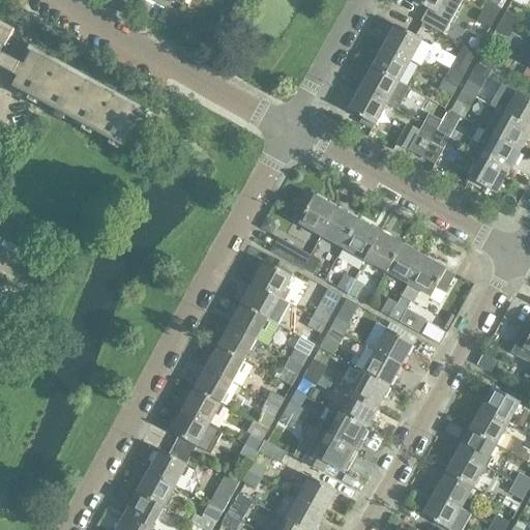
[(410,0),(436,13),(443,0),(410,0)]
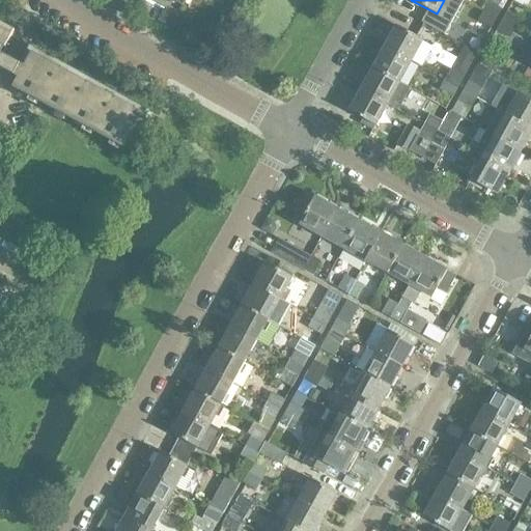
[(482,10),(496,18),(501,8),(487,1),(482,10)]
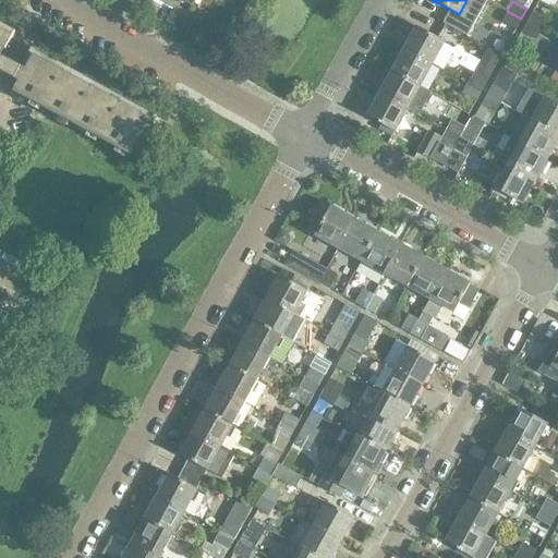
[(173,9),(166,21),(178,28),(185,16),(173,9)]
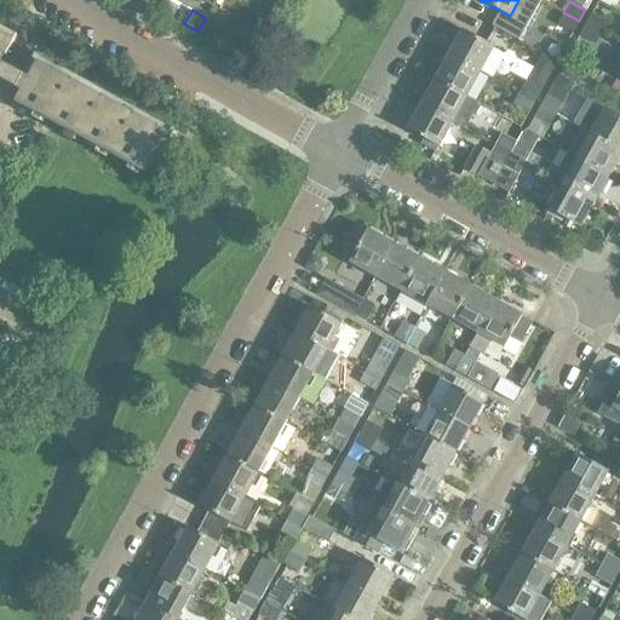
[(579,21),(563,12),(557,23),(573,33),(579,21)]
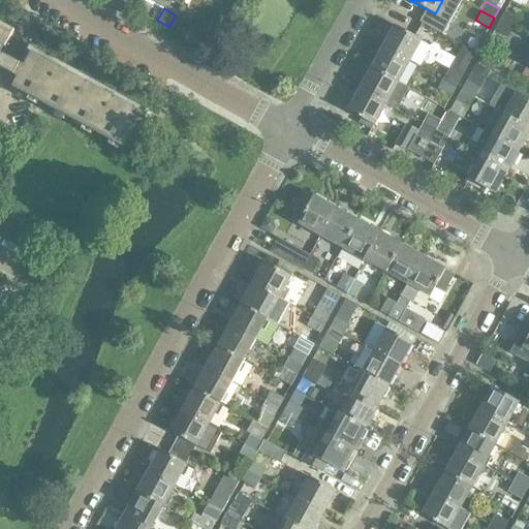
[(499,21),(514,28),(519,19),(504,11),(501,18),(499,21)]
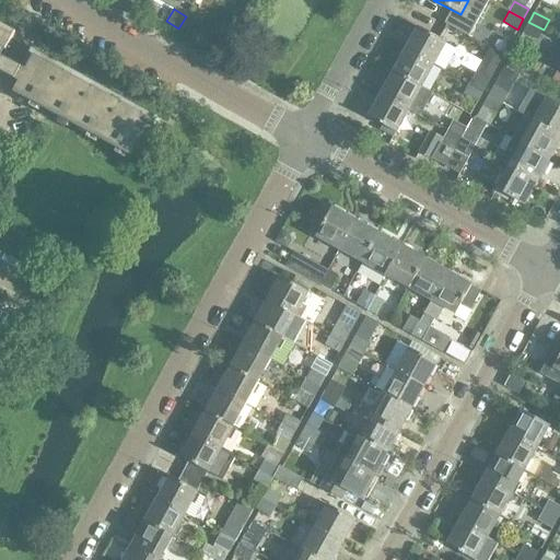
[(0,22),(0,57),(1,56),(4,49),(6,50),(16,32),(0,22)]
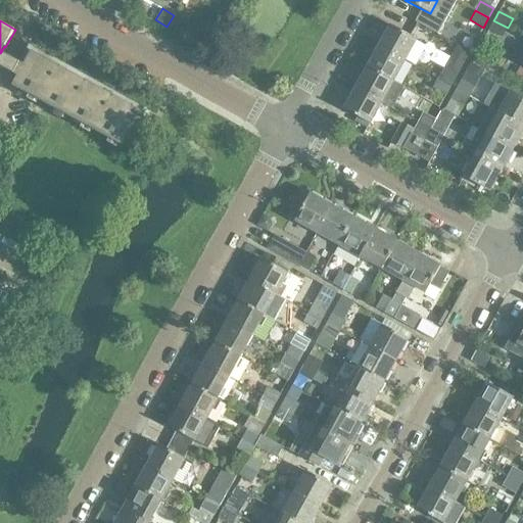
[(508,28),(493,20),(488,30),(503,37),(508,28)]
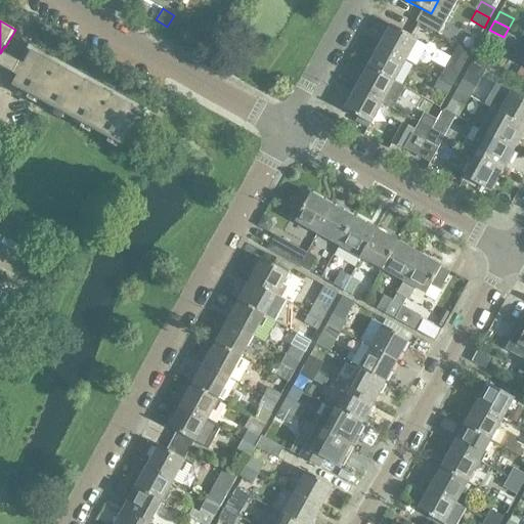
[(379,46),(405,60),(418,39),(391,25),(379,46)]
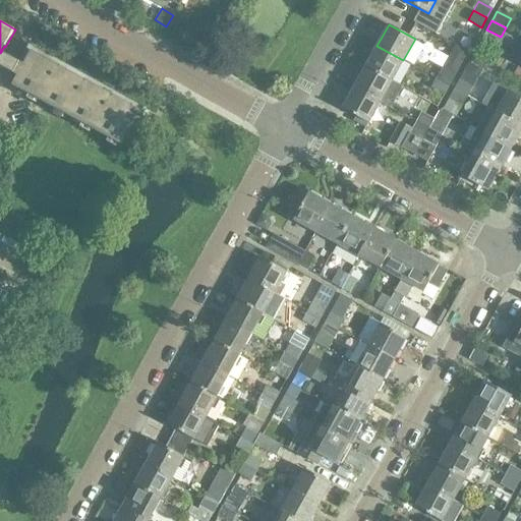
[(456,27),(448,41),(463,49),(467,51),(475,39),(456,27)]
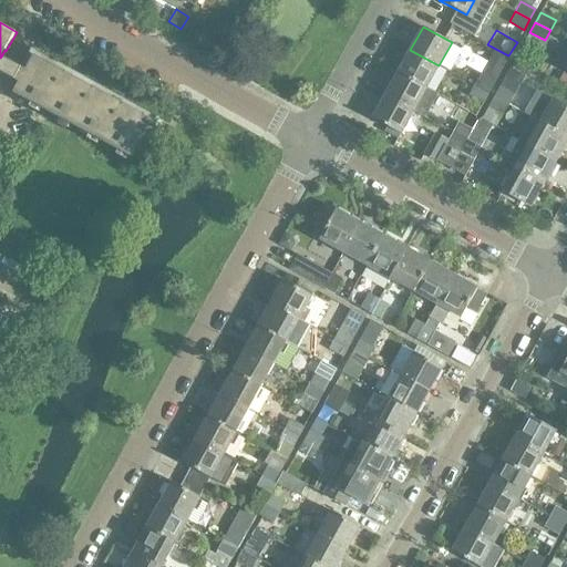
[(398,72),(426,89),(439,65),(410,50),(398,72)]
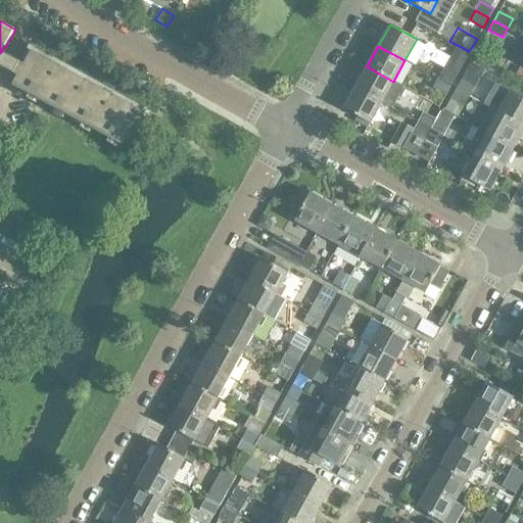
[(449,73),(457,76),(469,51),(465,49),(459,61),(446,61),(442,68),(449,73)]
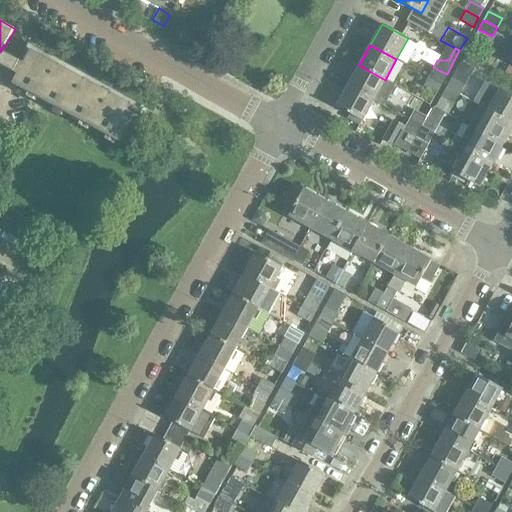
[(138,108),(31,49),(23,63),(1,51),(0,52),(0,65),(17,75),(12,84),(120,143),(138,108)]
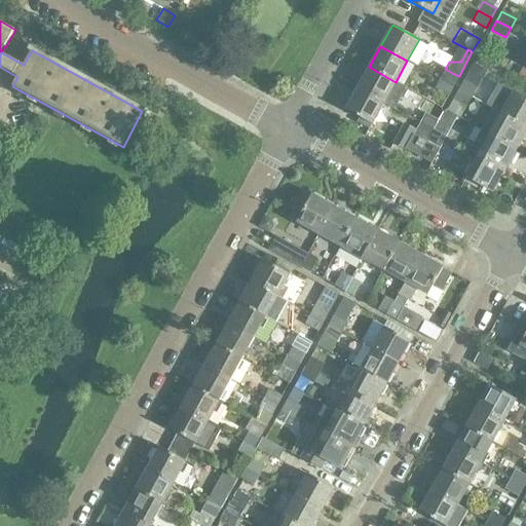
[(358,88),(383,103),(396,82),(369,67),(358,88)]
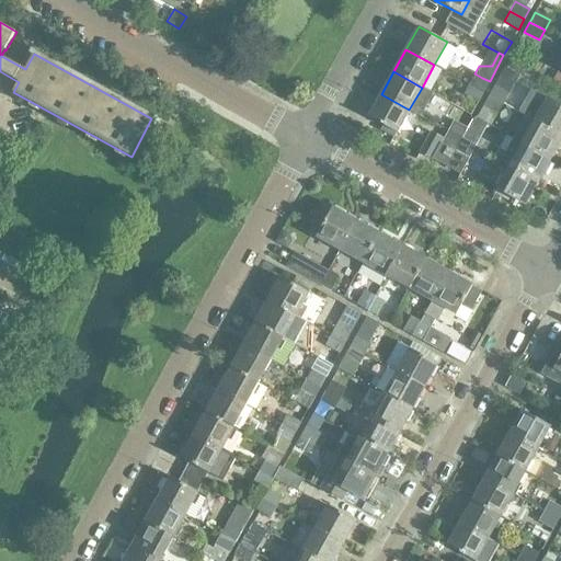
[(474,73),(469,84),(483,92),(490,81),(482,78),(474,73)]
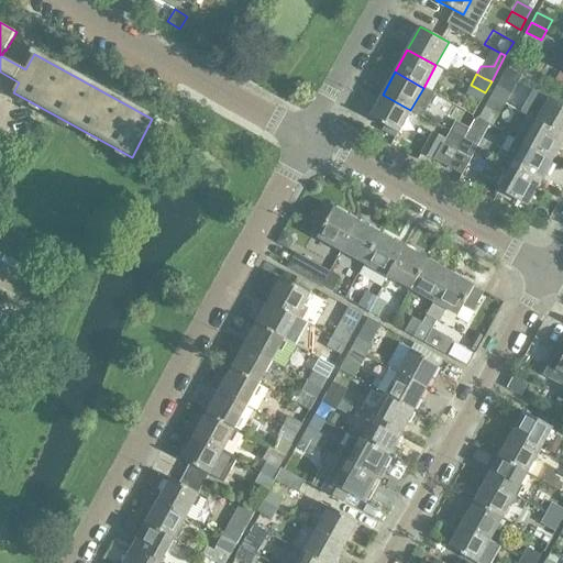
[(465,95),(479,102),(485,92),(471,85),(465,95)]
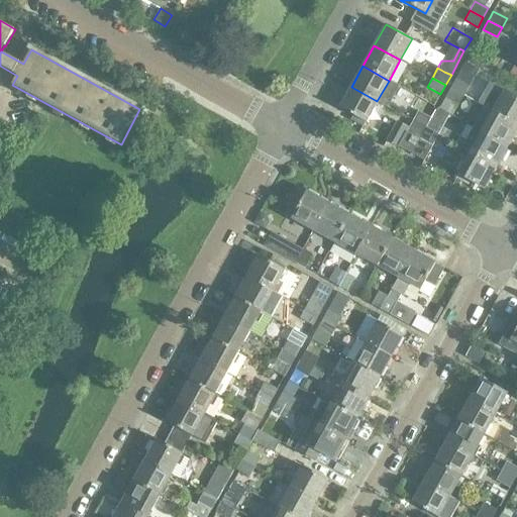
[(450,88),(464,95),(470,86),(456,78),(450,88)]
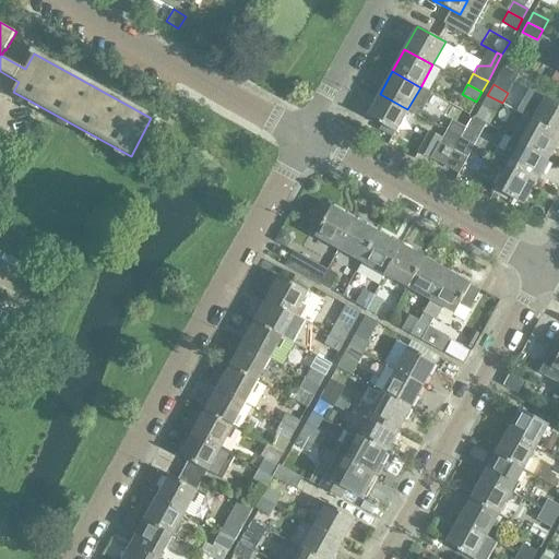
[(407,109),(380,94),(367,117),(382,125),(378,133),(391,140),(407,109)]
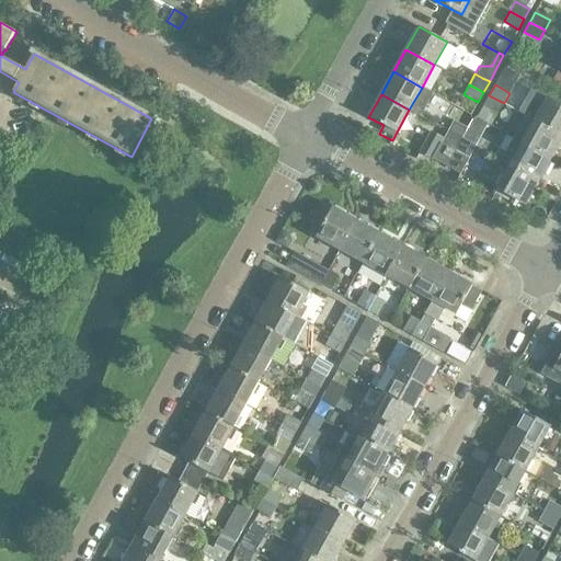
[(504,103),(489,95),(483,105),(497,114),(504,103)]
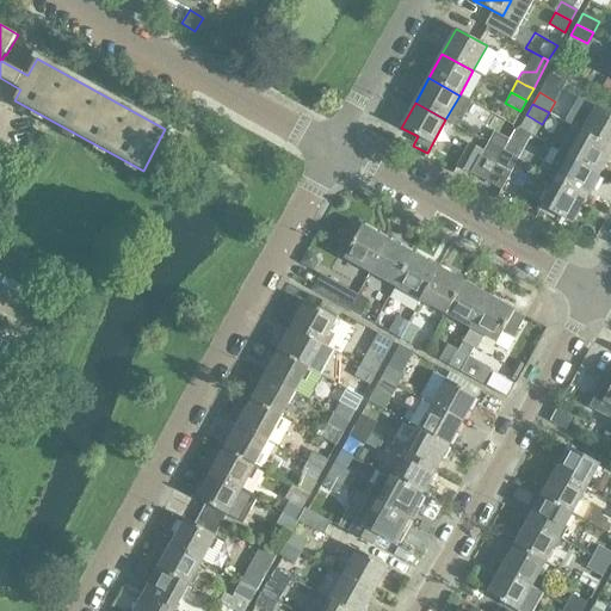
[(582,131),(610,147),(610,113),(597,106),(582,131)]
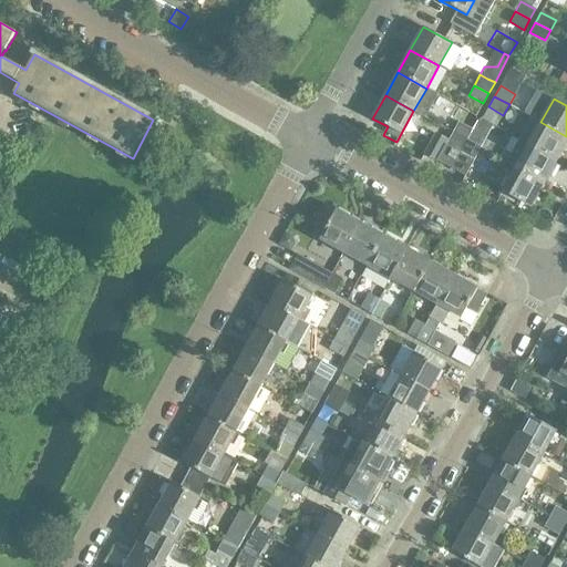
[(532,117),(518,140),(528,144),(556,160),(566,141),(566,136),(540,122),(532,117)]
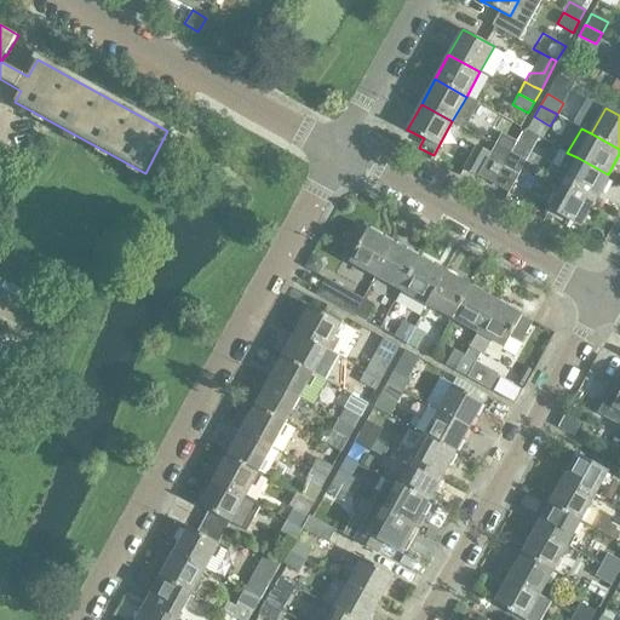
[(494,144),(510,153),(517,142),(501,133),(494,144)]
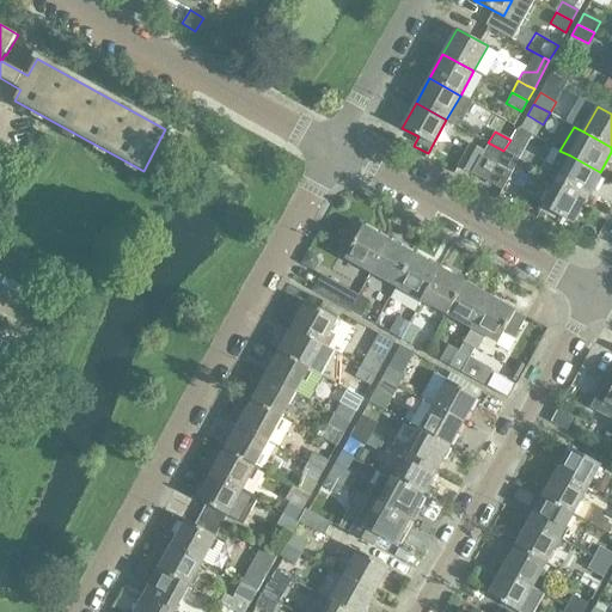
[(503,151),(519,159),(525,148),(510,140),(503,151)]
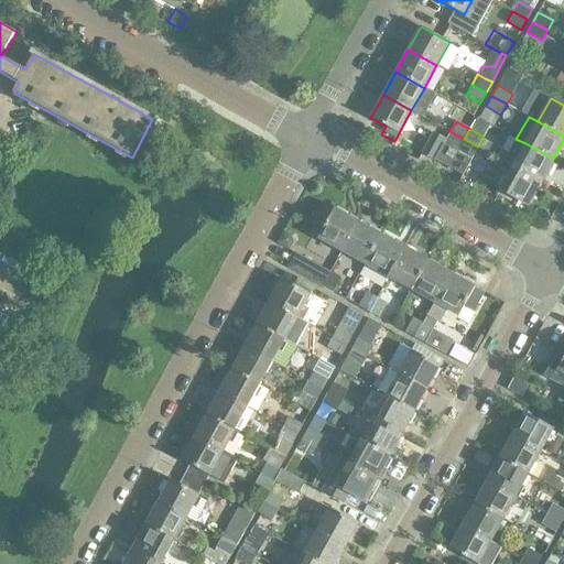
[(464,139),(449,131),(445,140),(433,132),(421,152),(434,159),(443,143),(457,151),(464,139)]
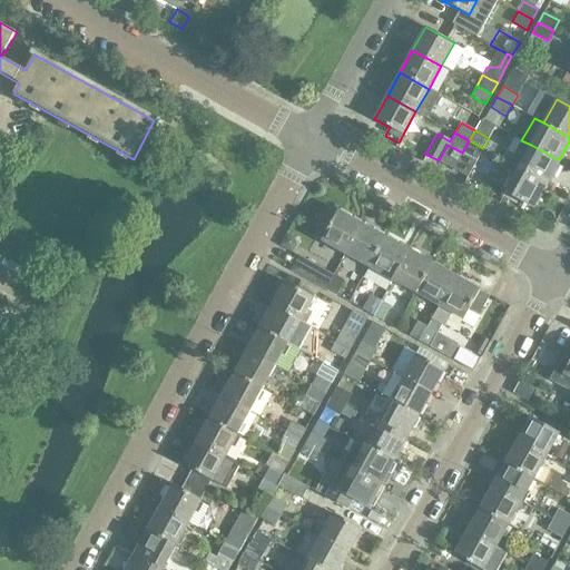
[(464,154),(455,170),(468,177),(483,148),(469,140),(462,153),(464,154)]
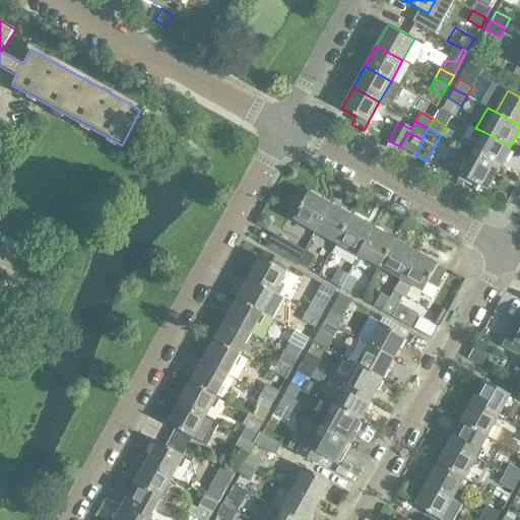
[(458,145),(472,153),(473,153),(499,168),(510,146),(484,132),(475,128),(468,141),(462,138),(458,145)]
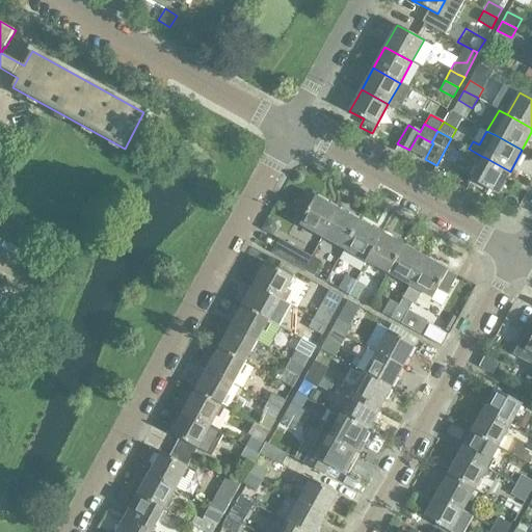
[(418,135),(409,150),(425,159),(433,143),(431,142),(418,135)]
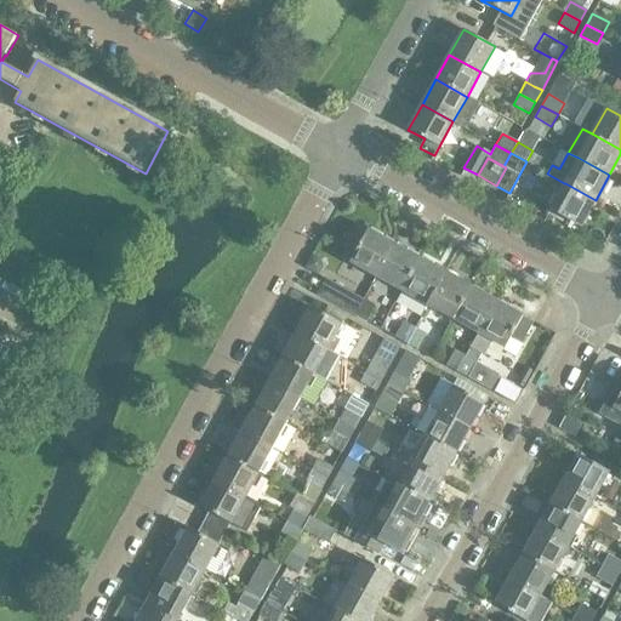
[(581,226),(596,200),(565,183),(564,183),(547,214),(563,222),(565,217),(581,226)]
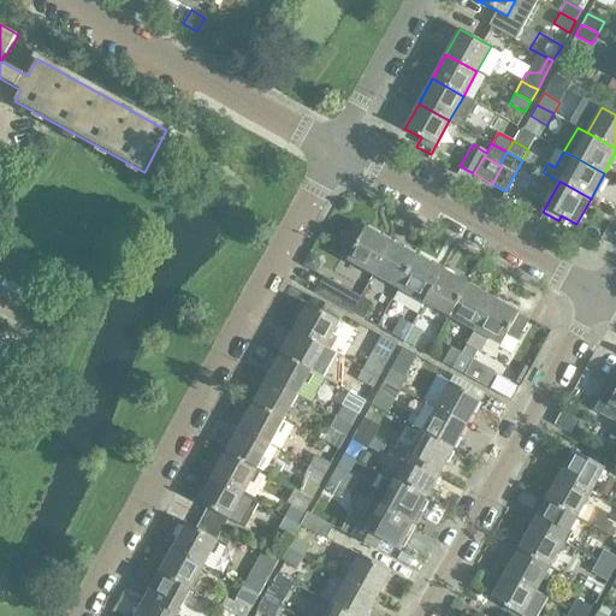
[(373,274),(391,242),(365,227),(363,229),(354,224),(355,221),(353,220),(341,243),(342,244),(343,242),(353,248),(347,260),(373,274)]
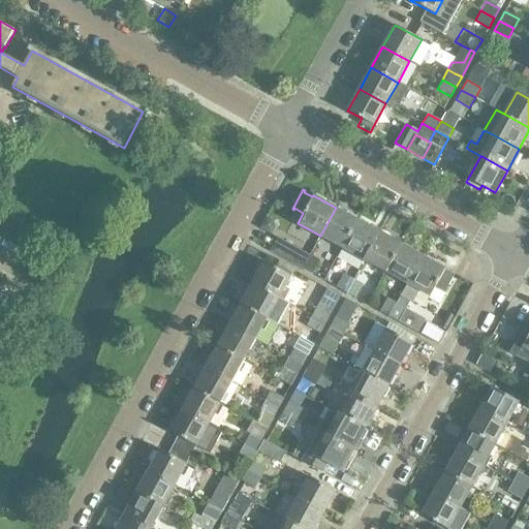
[(336,208),(320,236),(342,247),(358,219),(336,208)]
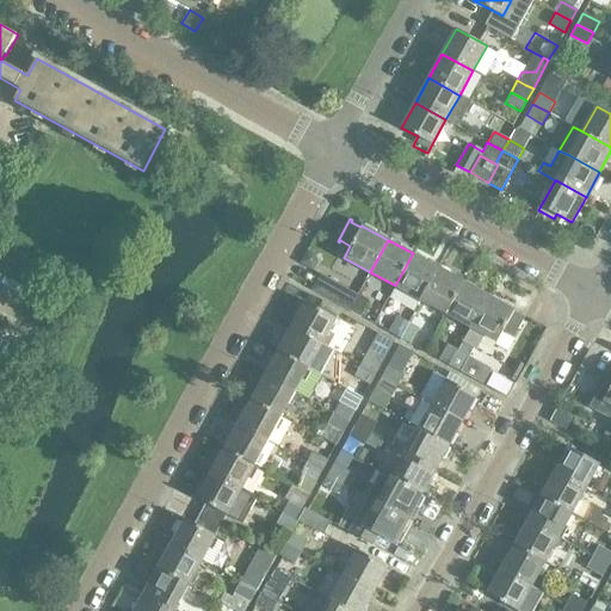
[(413,253),(395,285),(420,300),(438,267),(413,253)]
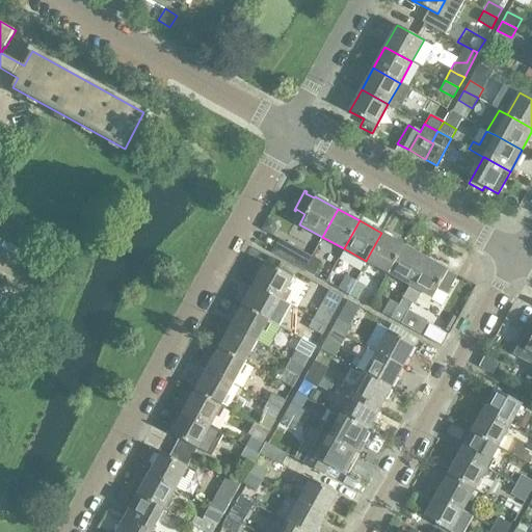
[(381,233),(366,261),(388,272),(403,244),(381,233)]
